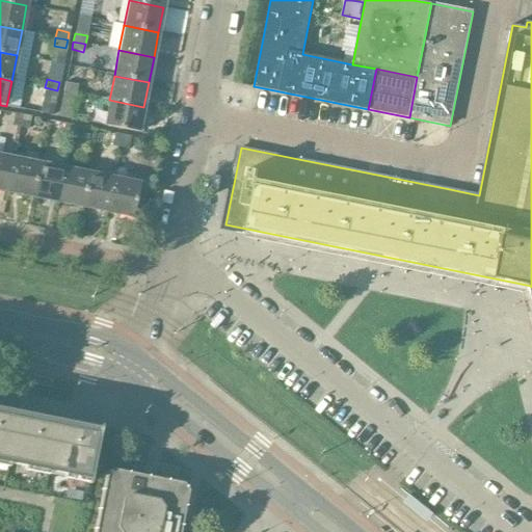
[(77,85),(64,83),(63,91),(75,94),(77,85)]
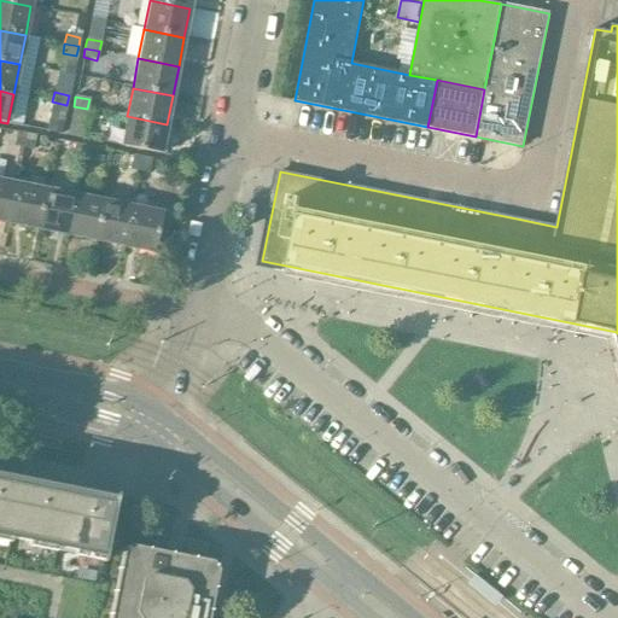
[(66,105),(52,101),(51,111),(65,114),(66,105)]
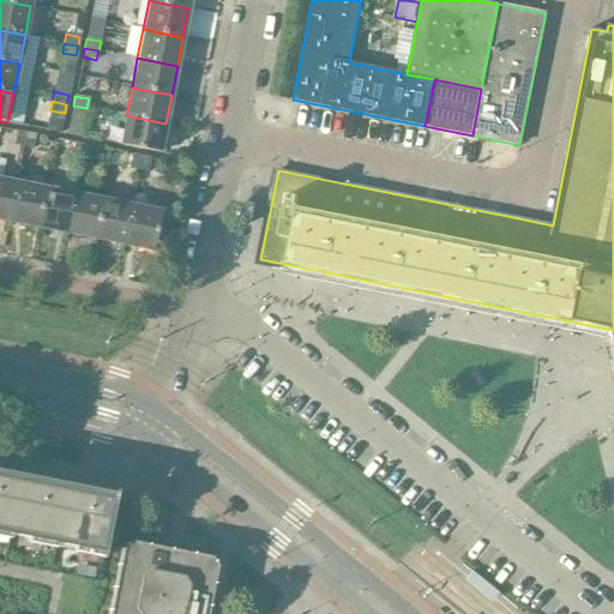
[(86,108),(73,106),(71,114),(85,118),(86,108)]
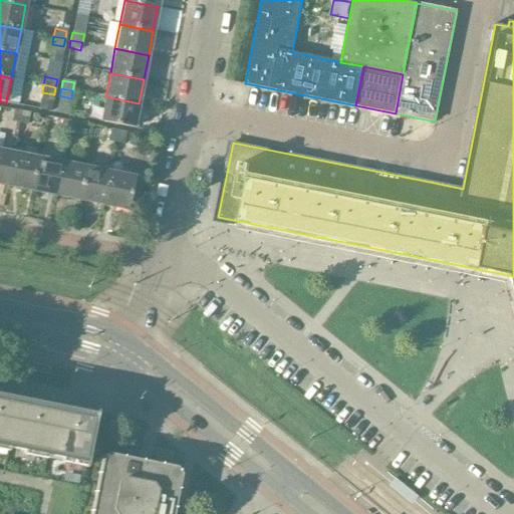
[(42,92),(38,109),(50,111),(54,94),(42,92)]
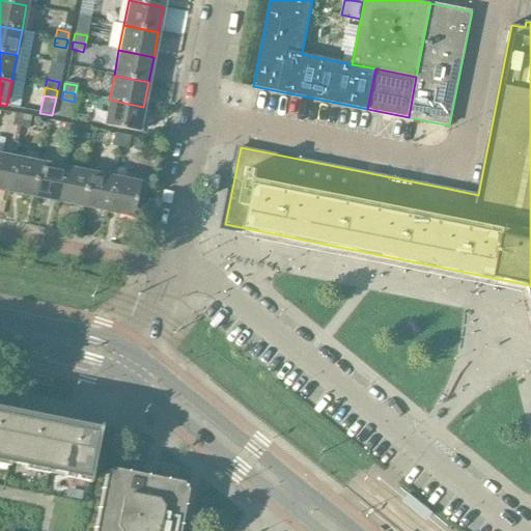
[(143,107),(109,100),(104,126),(138,133),(143,107)]
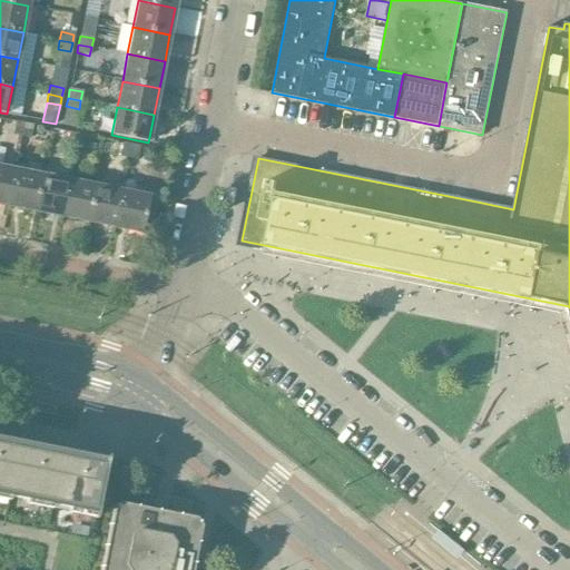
[(23,124),(15,123),(12,135),(20,137),(23,124)]
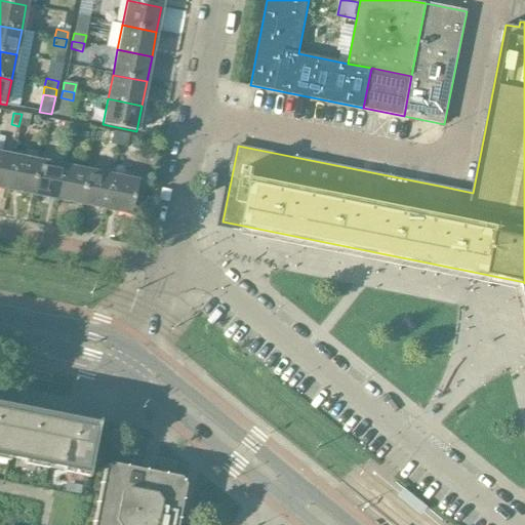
[(30,116),(22,114),(18,126),(27,128),(30,116)]
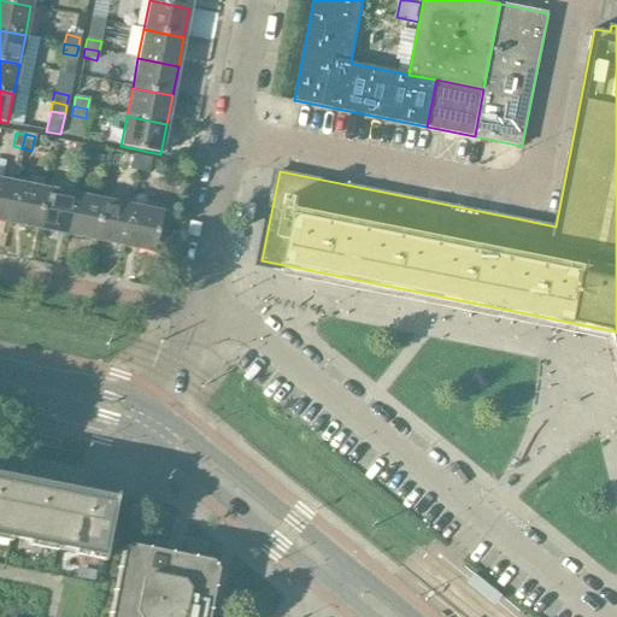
[(83,146),(74,144),(71,158),(80,160),(83,146)]
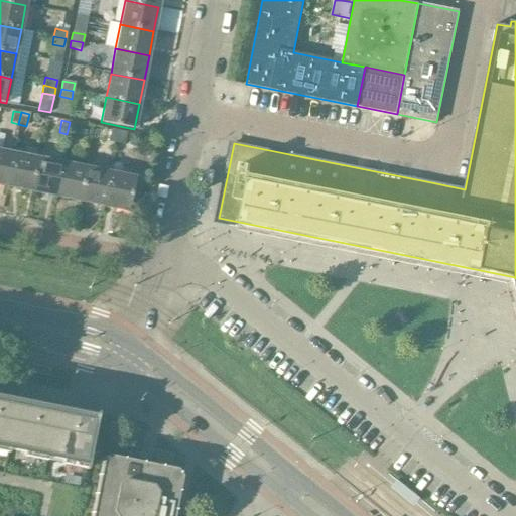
[(78,123),(70,122),(67,134),(76,135),(78,123)]
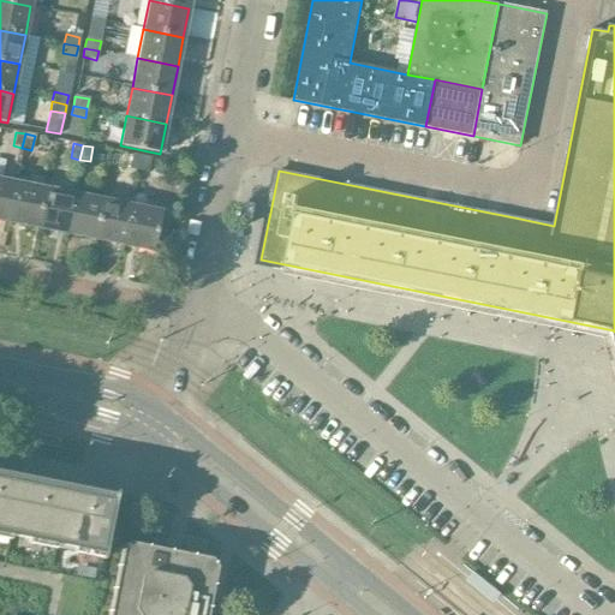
[(141,156),(132,155),(129,169),(138,171),(141,156)]
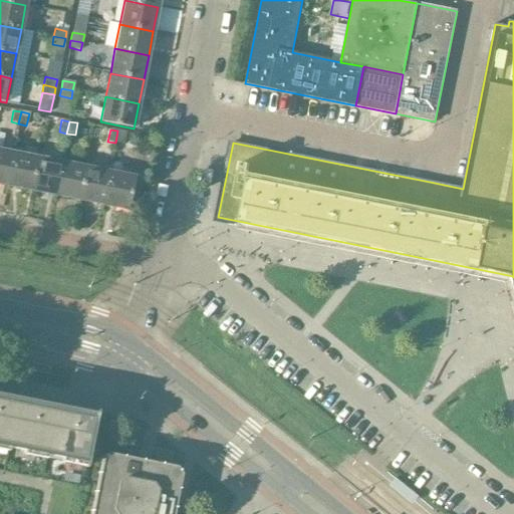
[(125,133),(117,131),(115,143),(123,145),(125,133)]
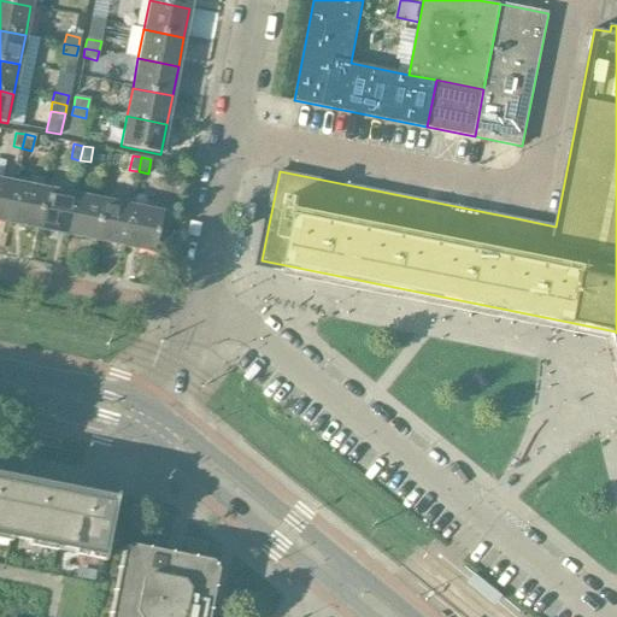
[(15,183),(0,180),(0,222),(7,223),(15,183)]
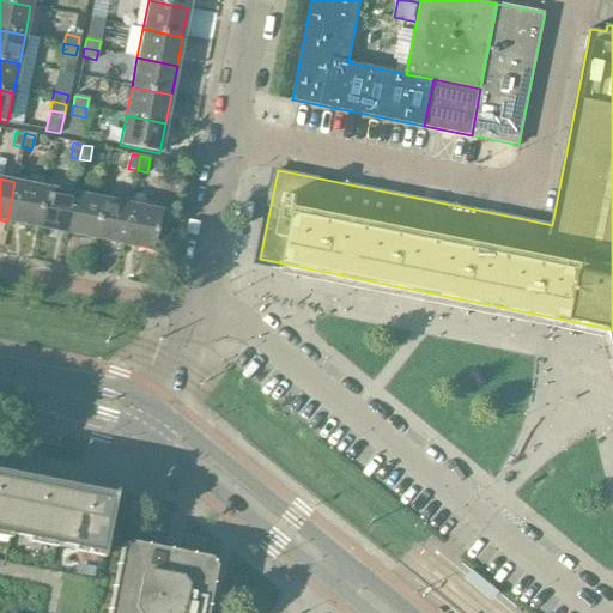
[(44,188),(14,182),(7,222),(36,228),(44,188)]
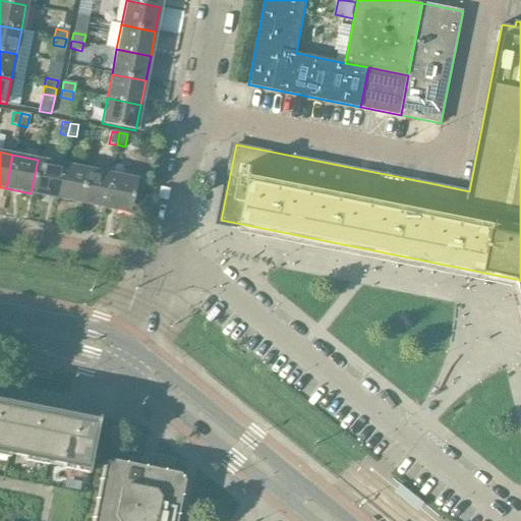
[(62,165),(38,160),(31,193),(55,198),(62,165)]
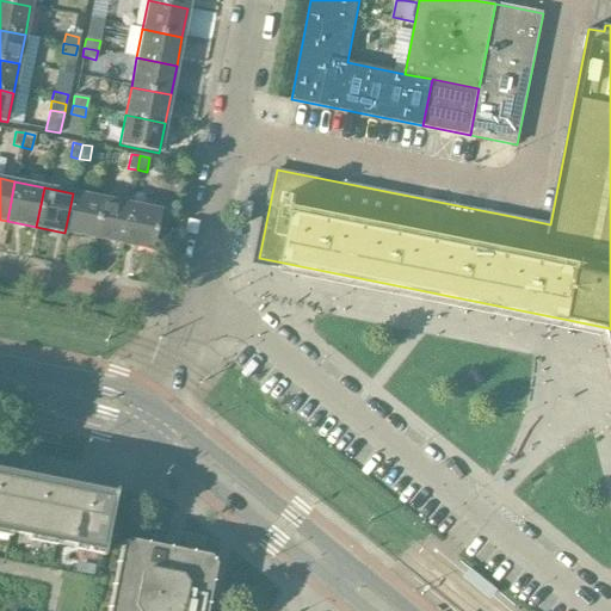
[(100,198),(73,193),(65,233),(92,239),(100,198)]
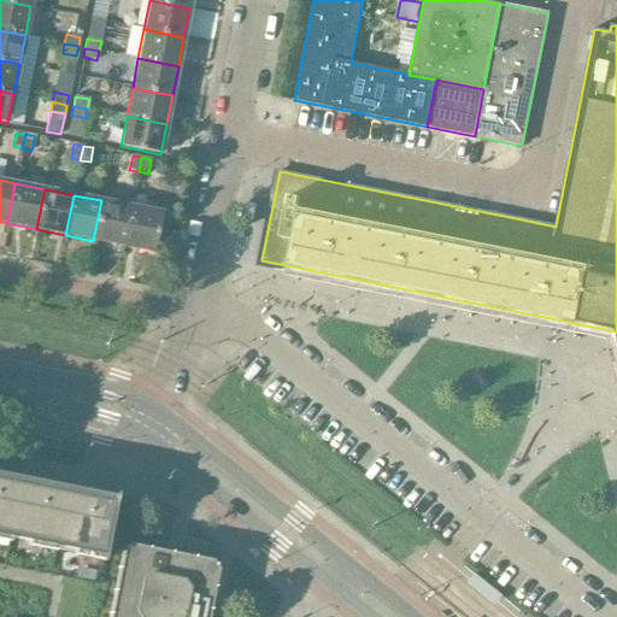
[(131,206),(101,200),(93,241),(123,247),(131,206)]
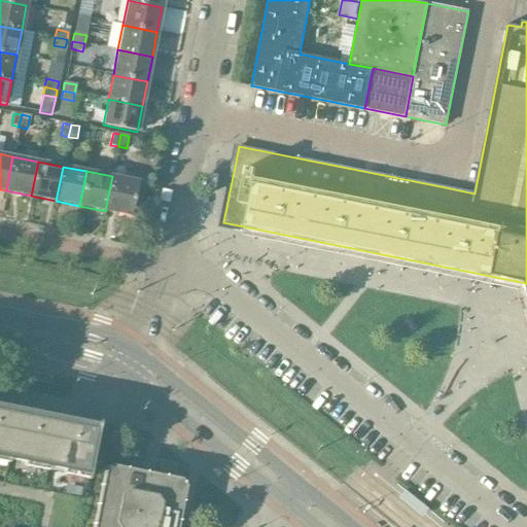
[(138,181),(112,176),(105,211),(131,216),(138,181)]
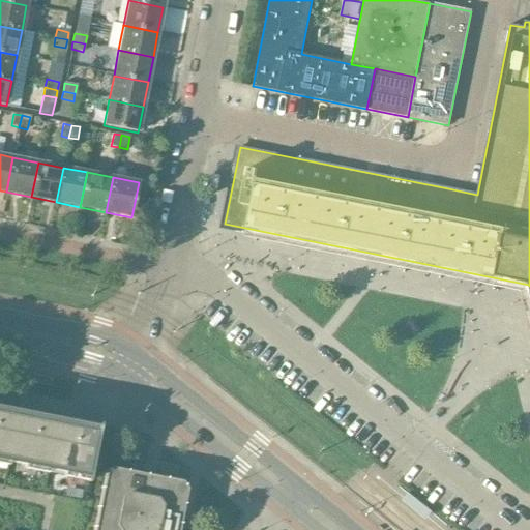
[(0,458),(8,460),(48,467),(87,475),(86,481),(88,482),(93,453),(99,425),(97,425),(96,433),(56,424),(17,416),(0,412),(0,458)]
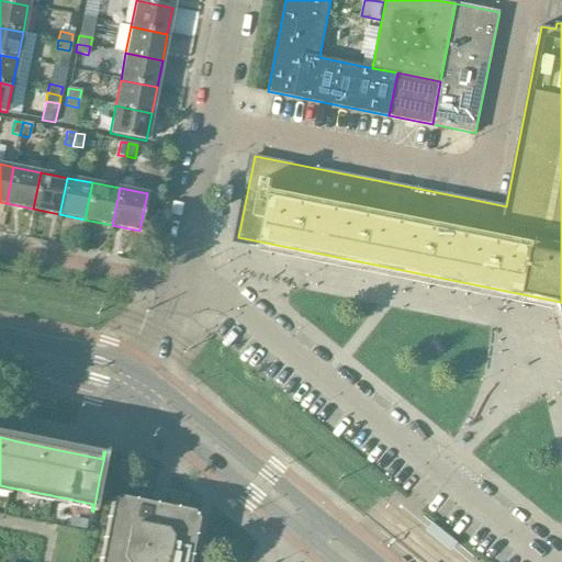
[(154,504),(147,493),(136,501),(119,496),(111,502),(98,561),(192,561),(190,558),(198,519),(192,512),(154,504)]
